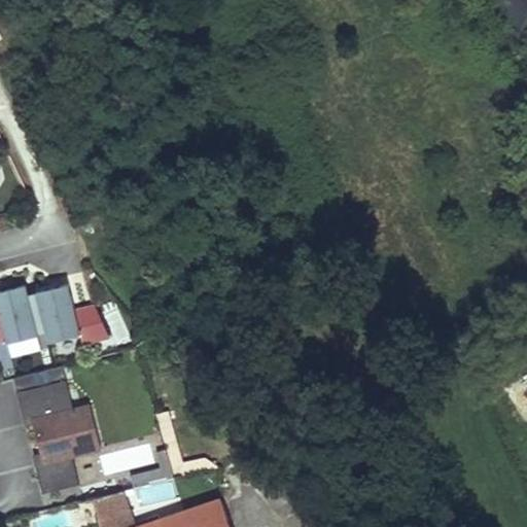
[(526,0),(507,0),(514,13),(526,7),(526,0)]
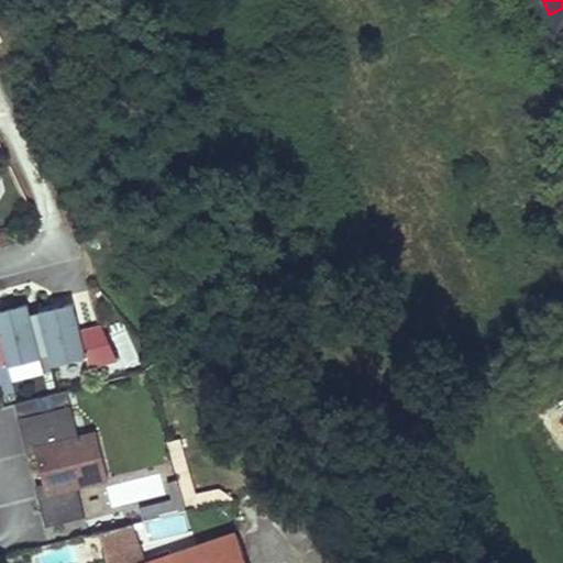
[(562,8),(549,14),(555,30),(562,26),(562,8)]
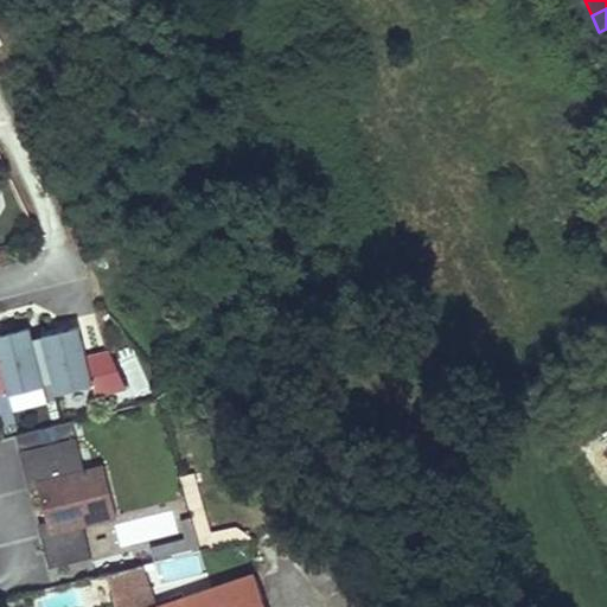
[(87,358),(80,326),(43,336),(58,395),(94,385),(95,395),(127,388),(112,352),(87,358)]
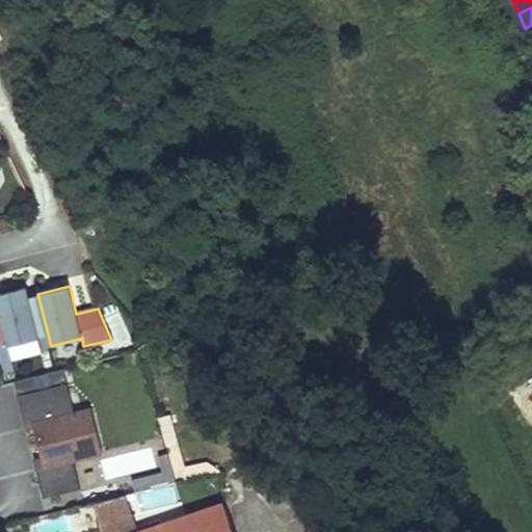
[(0,343),(7,342),(8,346),(41,339),(27,287),(0,293),(0,343)]
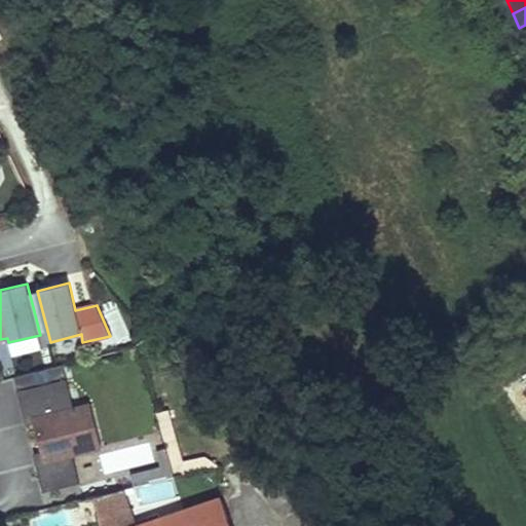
[(26,426),(35,423),(38,436),(42,452),(45,461),(36,463),(43,492),(81,483),(75,455),(90,451),(79,407),(74,408),(67,379),(17,390),(26,426)]
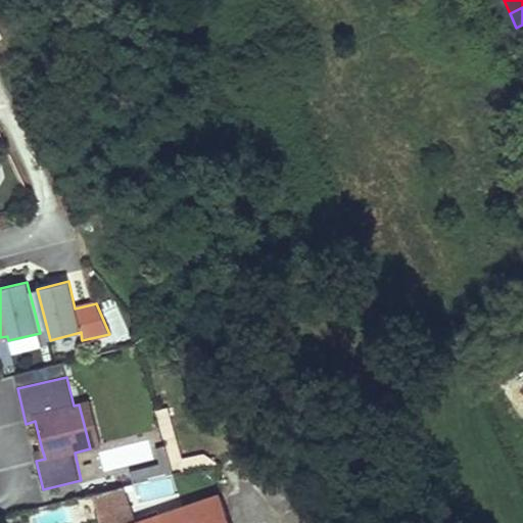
[(79,405),(90,448),(100,445),(90,401),(79,405)]
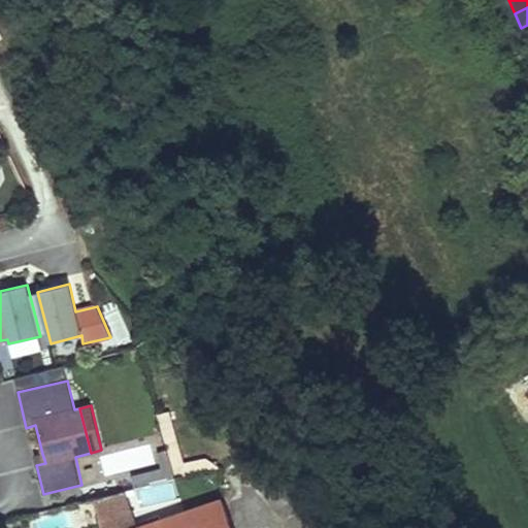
[(105,450),(106,471),(154,467),(153,447),(105,450)]
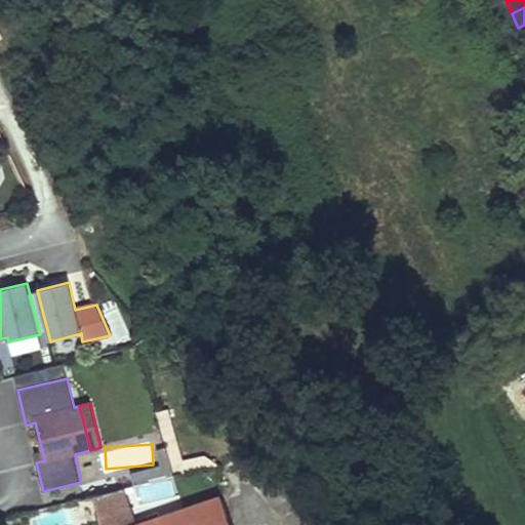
[(93,495),(118,489),(116,481),(81,489),(83,498),(93,495)]
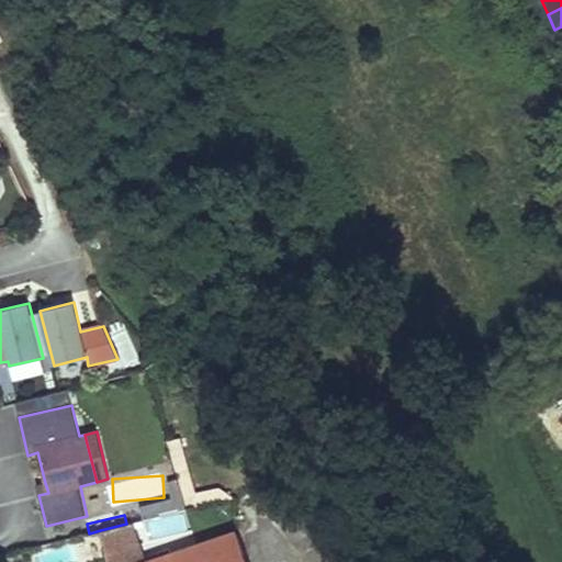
[(126,524),(100,530),(108,558),(108,561),(144,561),(133,521),(126,524)]
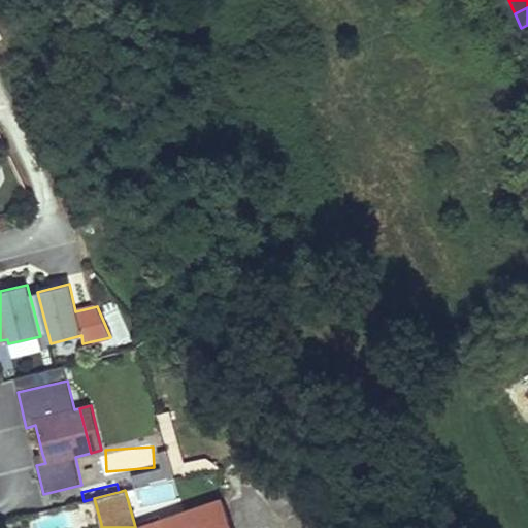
[(94,498),(78,502),(85,527),(101,524),(94,498)]
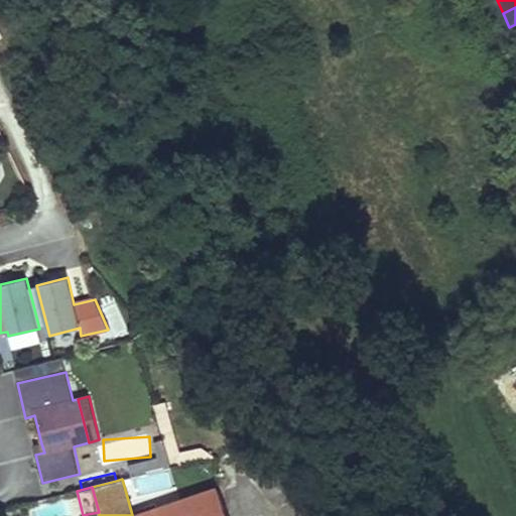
[(226,515),(217,488),(135,515),(226,515)]
